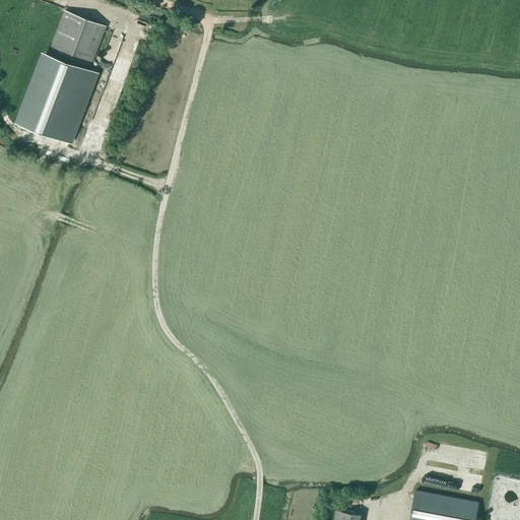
[(48,53),(88,69),(105,26),(64,11),(48,53)]
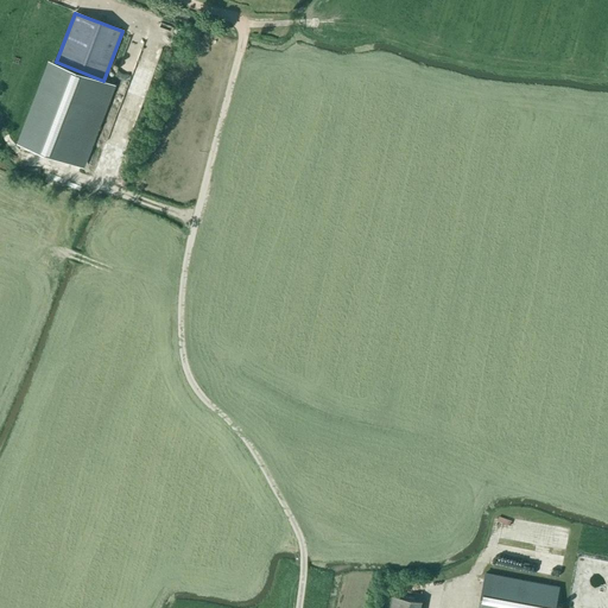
[(133,33),(116,71),(130,77),(146,39),(133,33)]
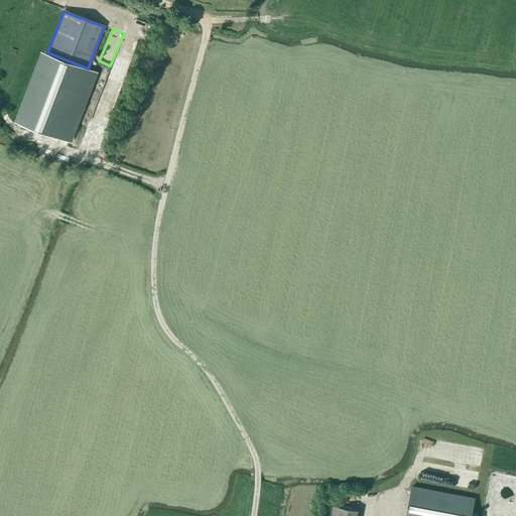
[(99,75),(41,53),(13,123),(72,143),(99,75)]
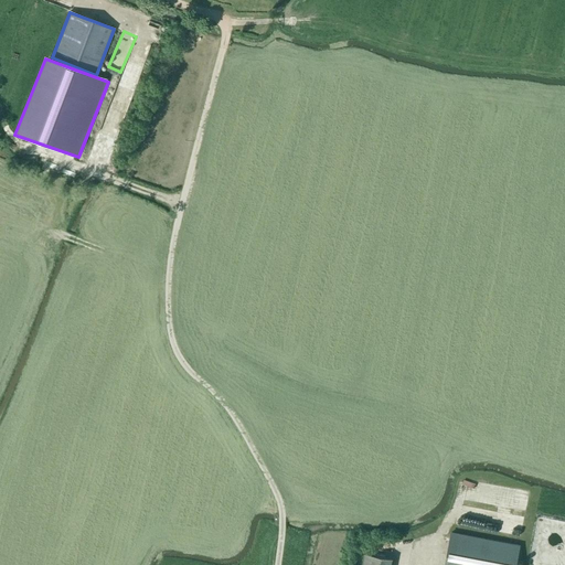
[(445,564),(515,564),(520,545),(451,532),(445,564)]
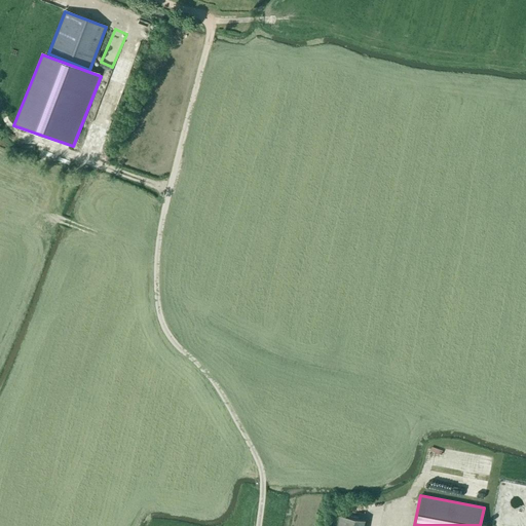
[(363,525),(364,520),(339,515),(337,525),(363,525)]
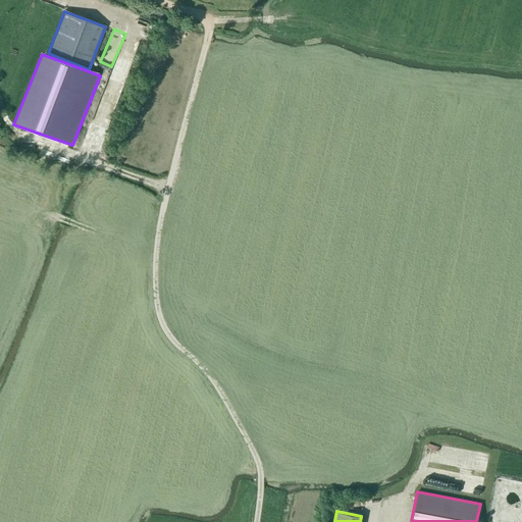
All buildings are outlined.
